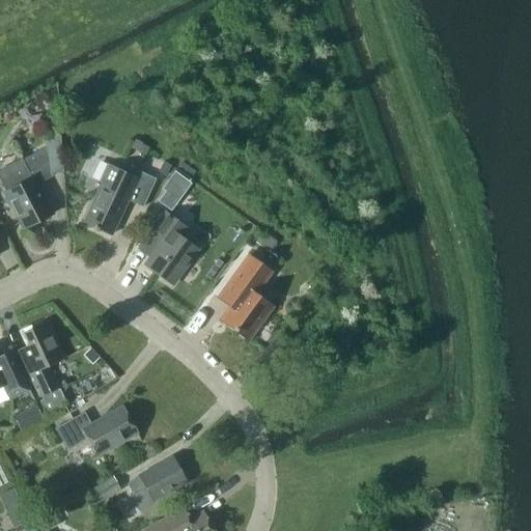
[(51,176),(51,174),(46,146),(21,160),(21,159),(0,169),(0,183),(5,193),(3,194),(12,213),(15,212),(23,228),(50,214),(35,185),(51,176)]
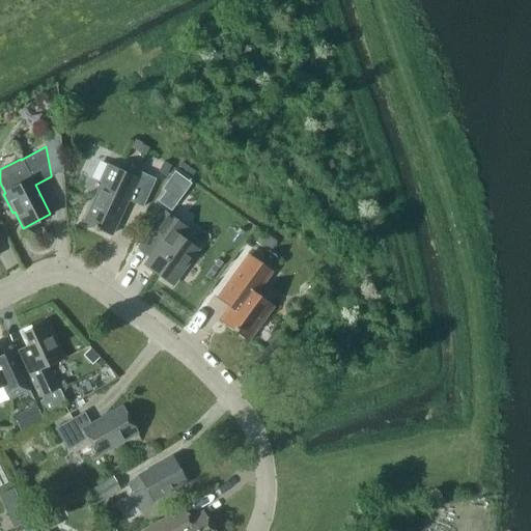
[(102,180),(101,182),(82,221),(110,234),(127,200),(141,206),(156,176),(130,164),(127,171),(107,162),(99,179),(102,180)]
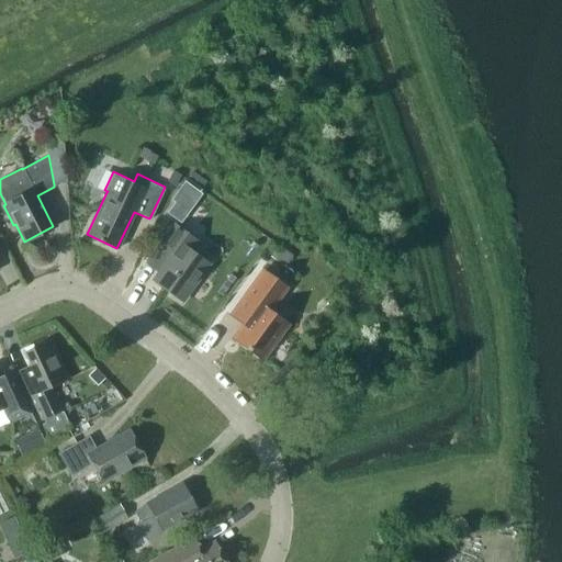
[(173,200),(167,210),(177,217),(184,206),(173,200)]
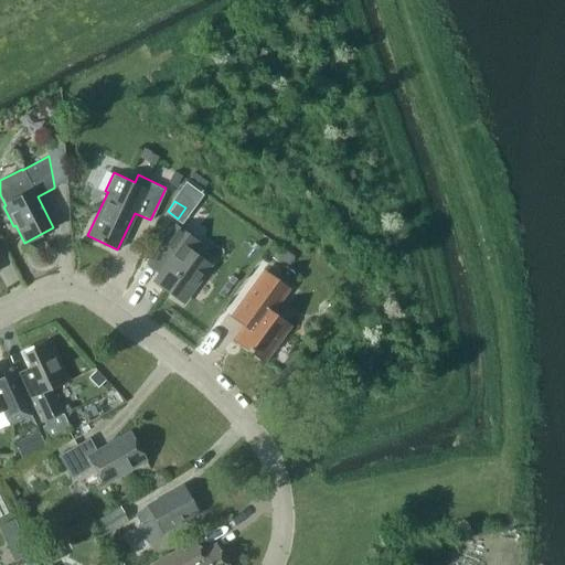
[(176,225),(159,246),(172,256),(152,283),(181,302),(209,264),(191,252),(199,242),(176,225)]
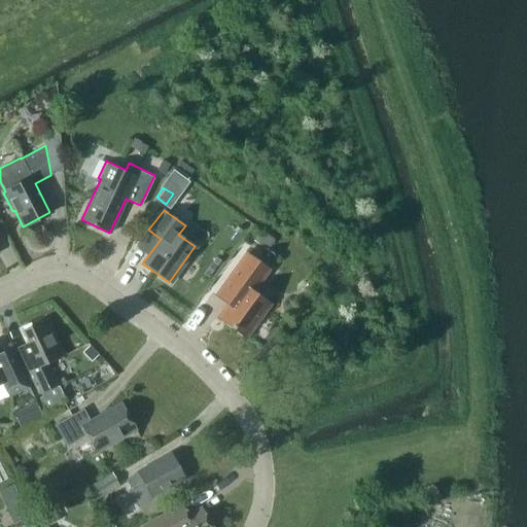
[(217,318),(244,337),(269,303),(251,290),(268,269),(246,253),(215,295),(227,304),(217,318)]
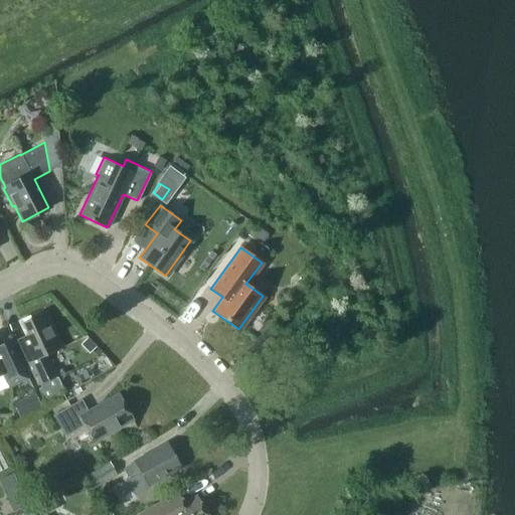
[(61,346),(45,311),(21,322),(27,335),(16,340),(31,370),(29,371),(36,386),(40,384),(42,387),(38,389),(44,401),(63,391),(56,377),(57,376),(46,353),(61,346)]
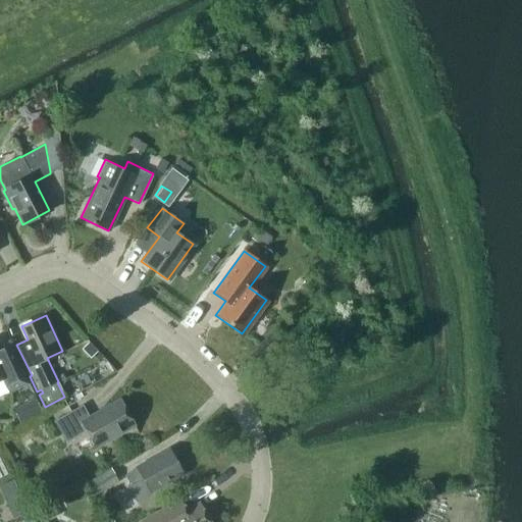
[(88,343),(82,349),(90,357),(97,351),(88,343)]
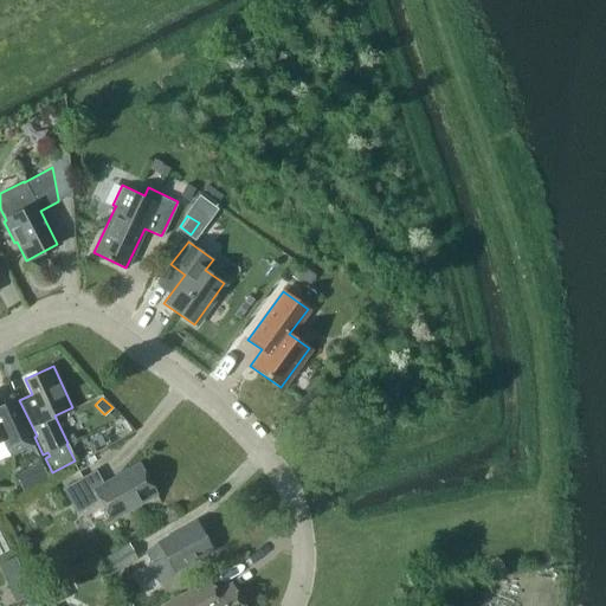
[(0,439),(1,439),(10,456),(33,445),(11,399),(0,404),(0,439)]
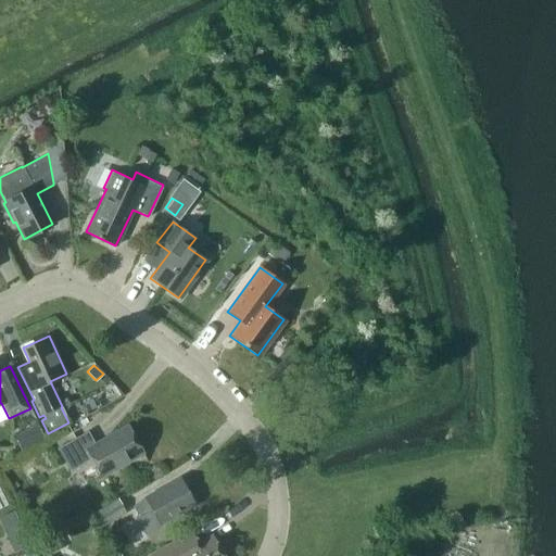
[(87,431),(57,449),(70,471),(91,459),(100,476),(141,452),(127,426),(95,444),(87,431)]
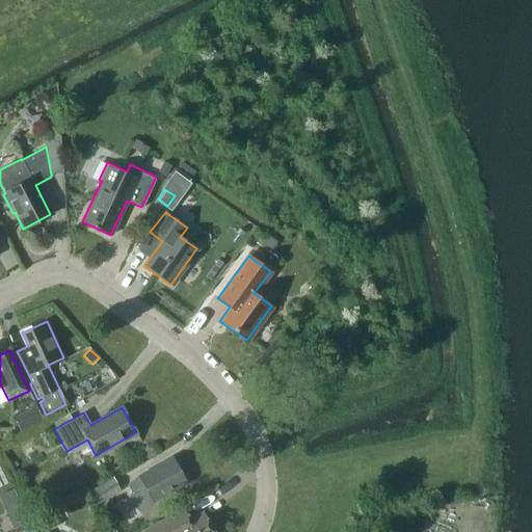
[(14,420),(18,430),(43,420),(37,408),(14,420)]
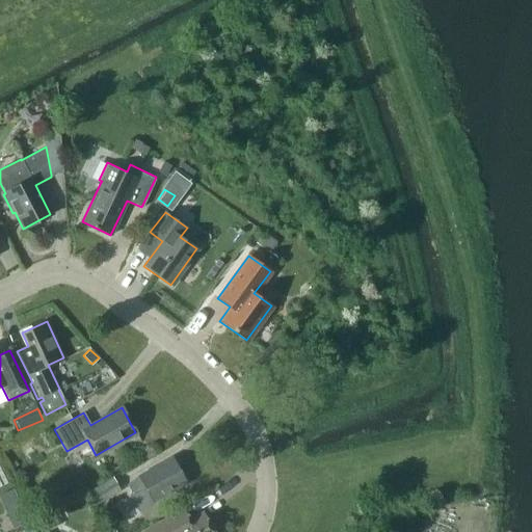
[(132,494),(130,495),(138,511),(154,502),(153,500),(185,482),(171,458),(126,484),(132,494)]
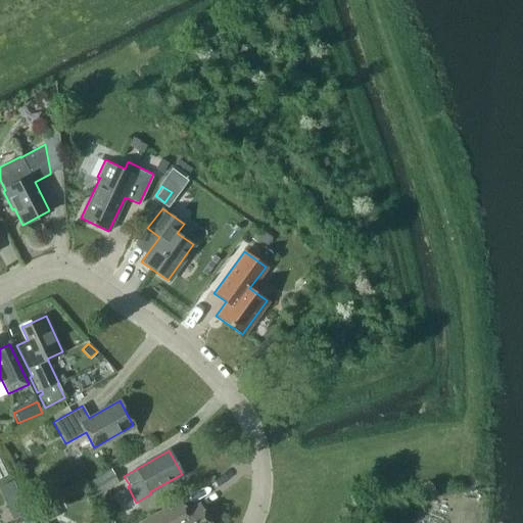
[(0,459),(0,480),(9,476),(0,459)]
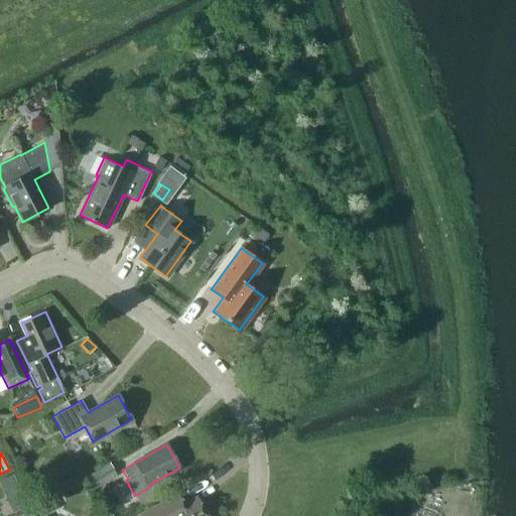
[(85,478),(93,491),(117,477),(109,464),(85,478)]
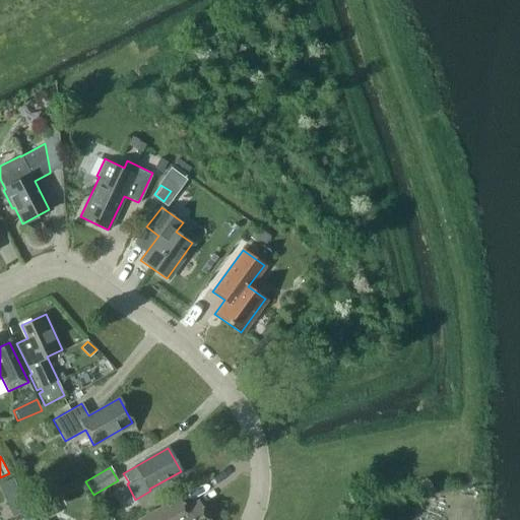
[(27,510),(12,478),(2,483),(15,515),(27,510)]
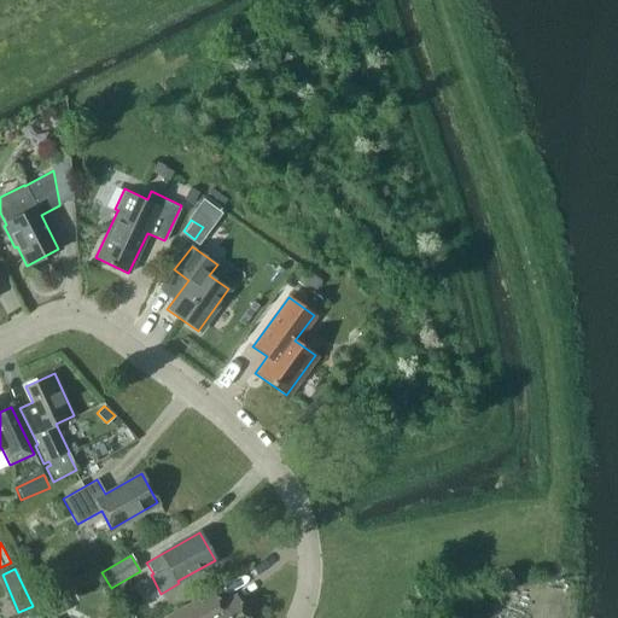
[(214,589),(194,600),(165,617),(246,617),(235,596),(222,604),(214,589)]
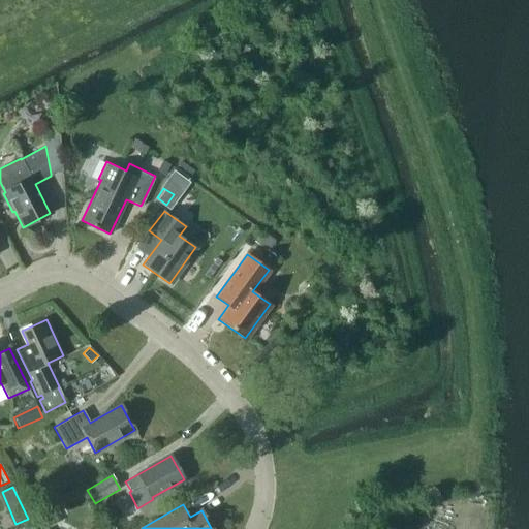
[(58,520),(53,510),(42,517),(48,526),(58,520)]
